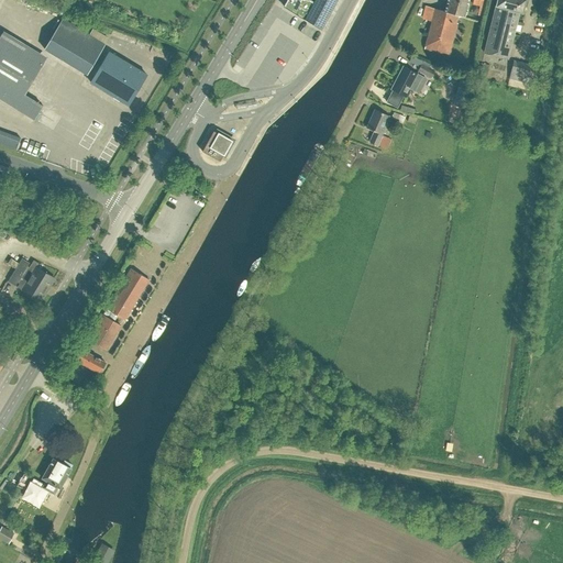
[(286,0),(283,7),(320,30),(335,0),(286,0)]
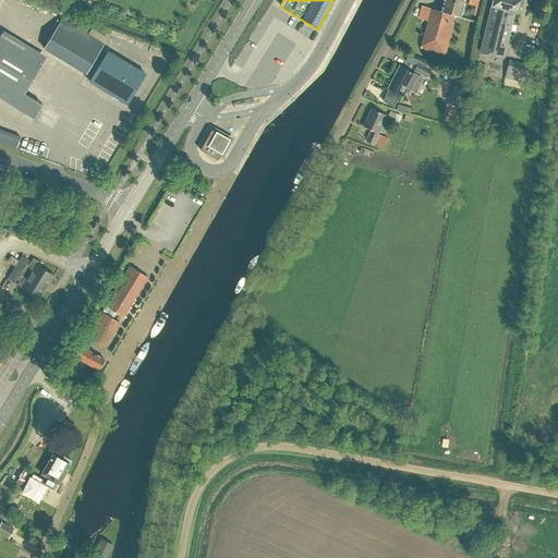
[(443,0),(440,11),(431,9),(427,21),(420,48),(443,53),(447,39),(449,40),(453,23),(452,23),(455,15),(460,16),(464,0),(443,0)]
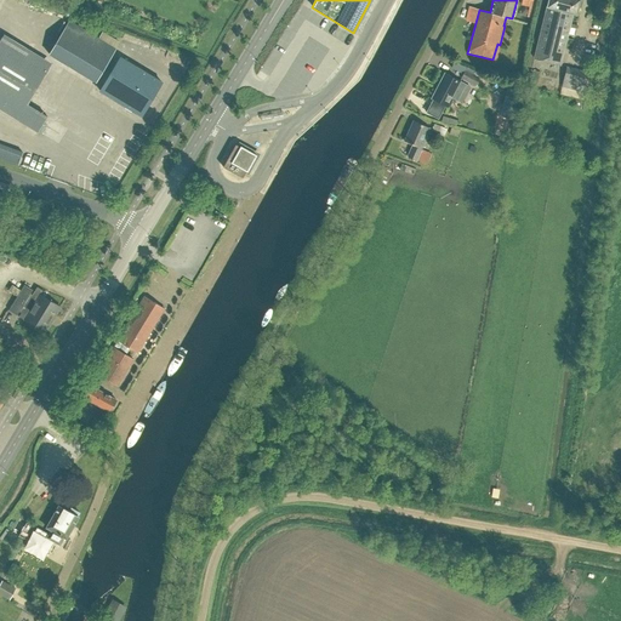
[(520,0),(520,5),(529,6),(527,17),(531,18),(534,7),(534,0),(520,0)]
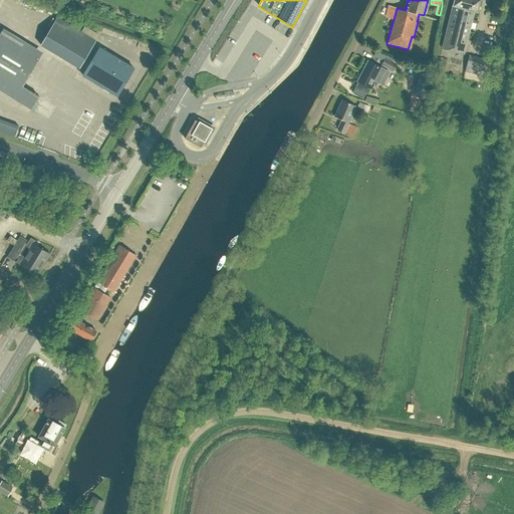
[(453,0),(452,6),(448,25),(442,49),(464,54),(474,11),(477,12),(479,0),(453,0)]
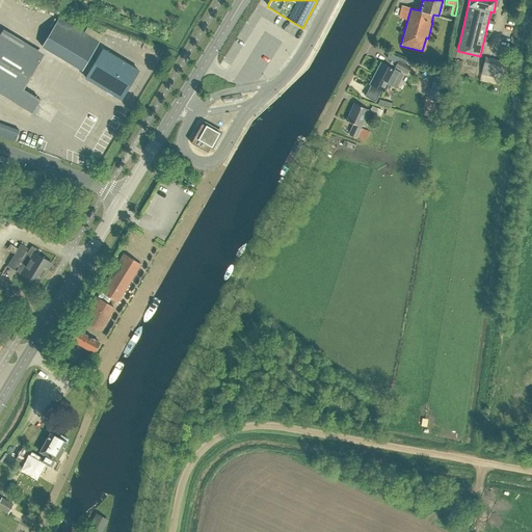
[(99,42),(102,35),(87,26),(83,32),(58,18),(42,46),(82,71),(99,42)]
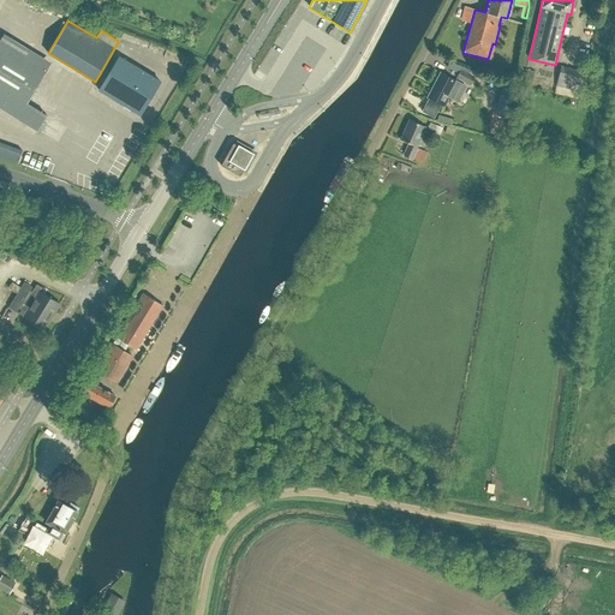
[(27,102),(46,70),(15,51),(18,43),(4,35),(0,40),(0,108),(37,131),(47,115),(27,102)]
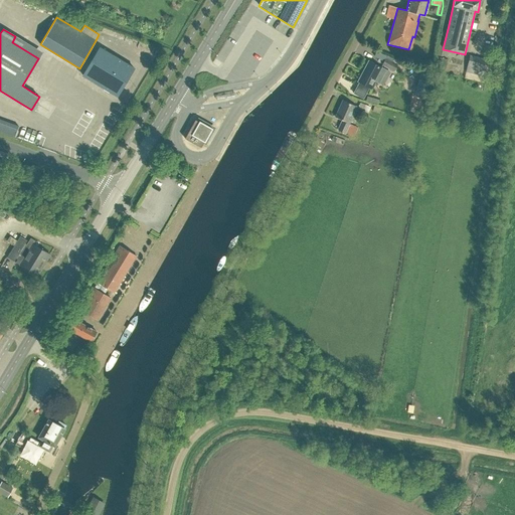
[(117,96),(134,68),(100,47),(83,75),(117,96)]
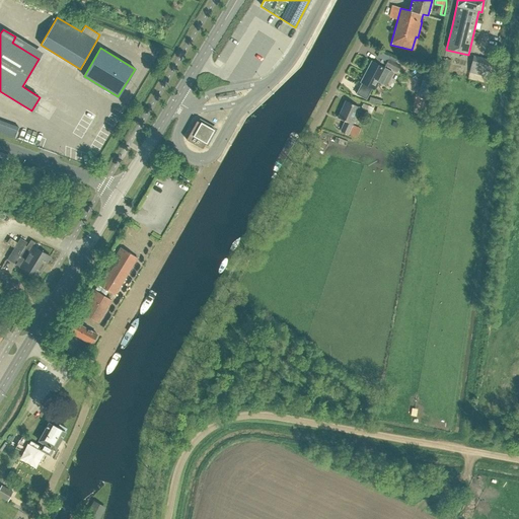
[(379,52),(377,57),(387,62),(388,59),(389,57),(379,52)]
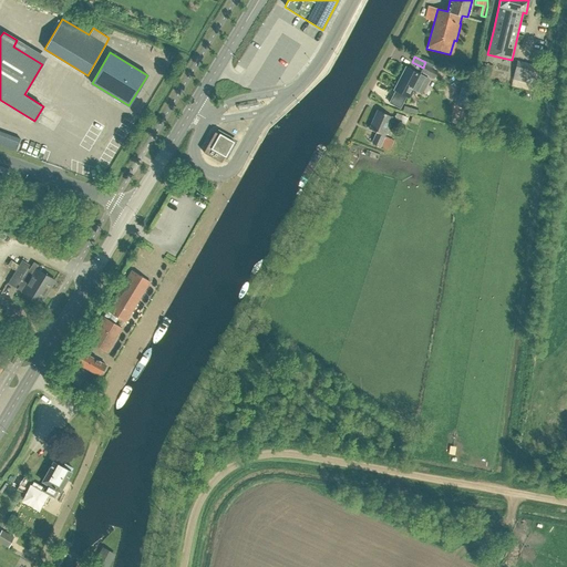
[(533,92),(535,85),(539,65),(517,60),(513,79),(511,86),(533,92)]
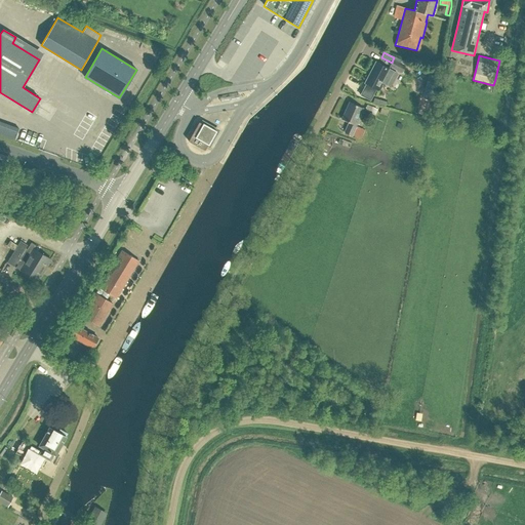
[(392,63),(390,67),(402,73),(405,66),(393,59),(392,63)]
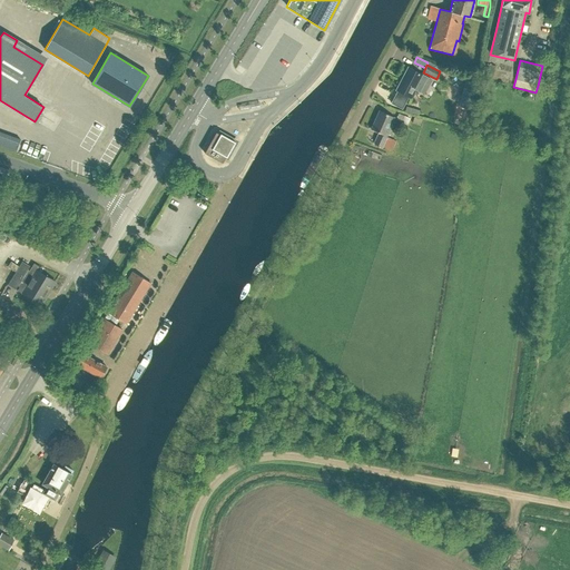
[(492,78),(495,67),(488,65),(484,75),(485,76),(483,86),(489,87),(492,77),(492,78)]
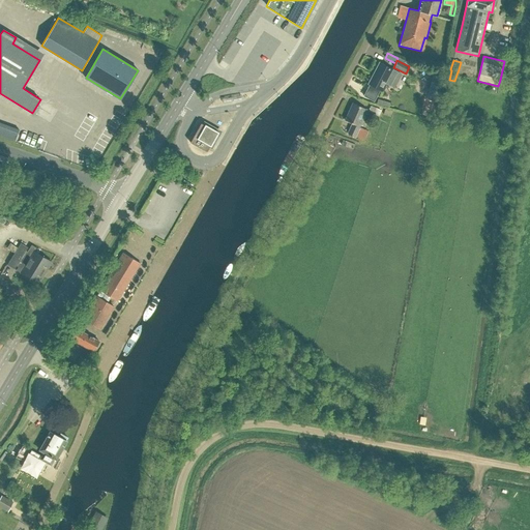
[(374,74),(367,83),(375,87),(382,91),(386,84),(390,86),(396,72),(392,70),(385,67),(379,63),(374,74)]
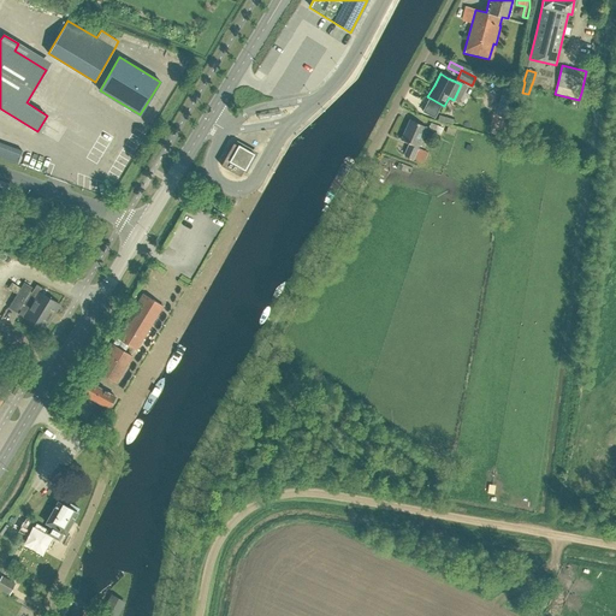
[(510,98),(501,95),(496,114),(505,117),(510,98)]
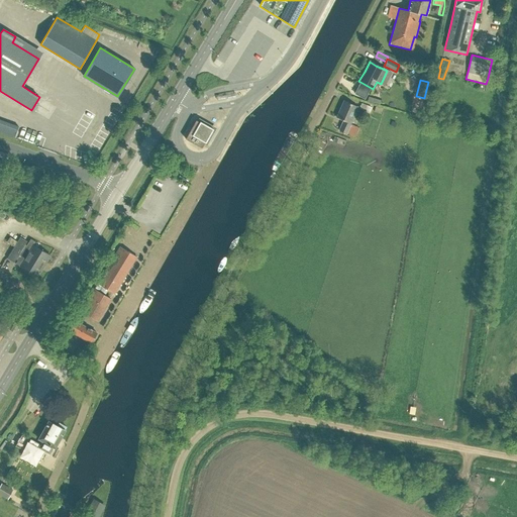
[(336,117),(337,118),(340,119),(342,120),(338,130),(339,130),(343,132),(347,133),(350,125),(351,123),(353,117),(355,111),(357,106),(350,103),(344,101),(342,100),(336,117)]
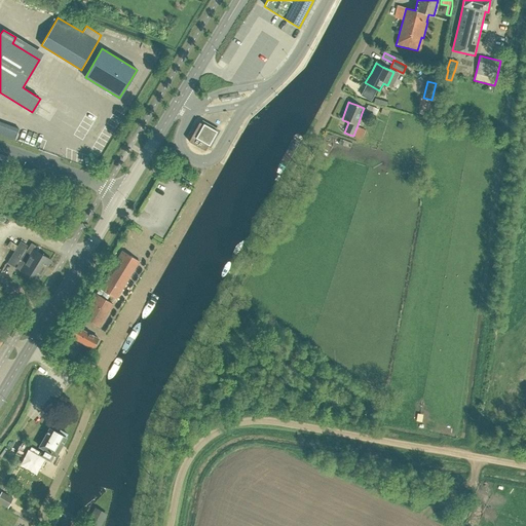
[(382,108),(380,113),(387,116),(389,110),(382,108)]
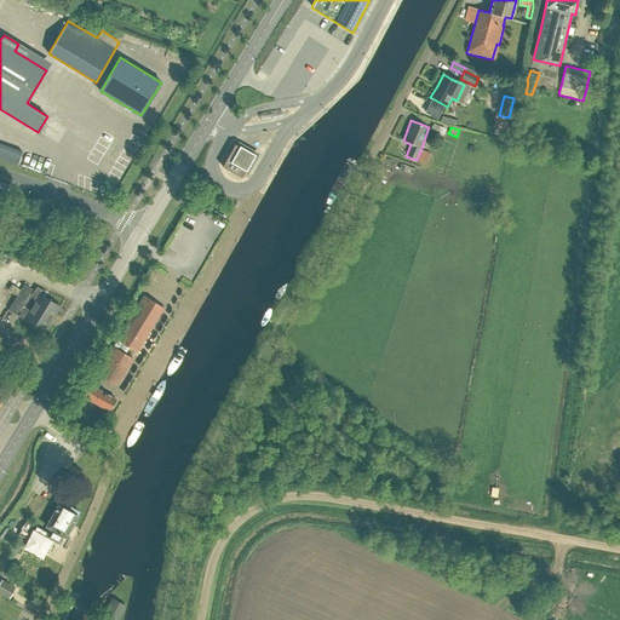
[(23,153),(0,144),(0,158),(18,165),(23,153)]
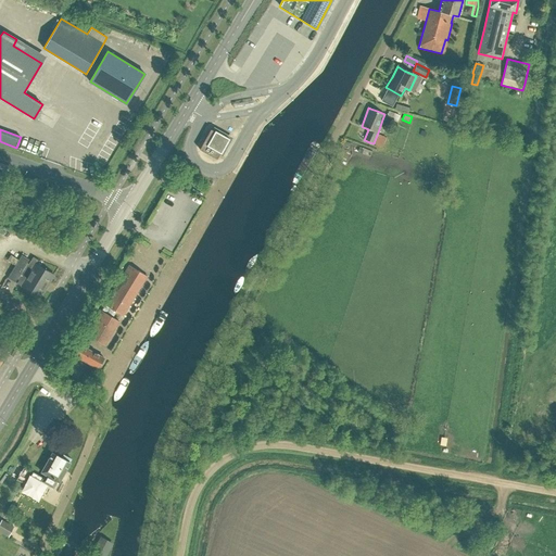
[(214,131),(211,129),(199,150),(216,160),(219,153),(220,154),(229,139),(215,130),(214,131)]
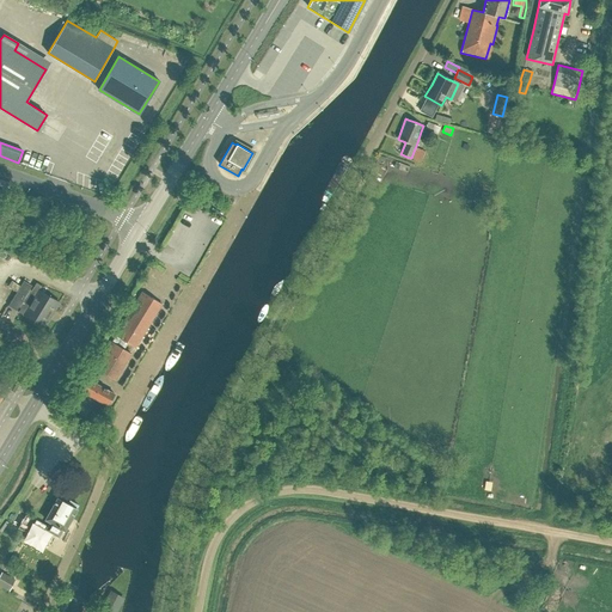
[(393,167),(398,169),(407,172),(409,166),(396,161),(393,167)]
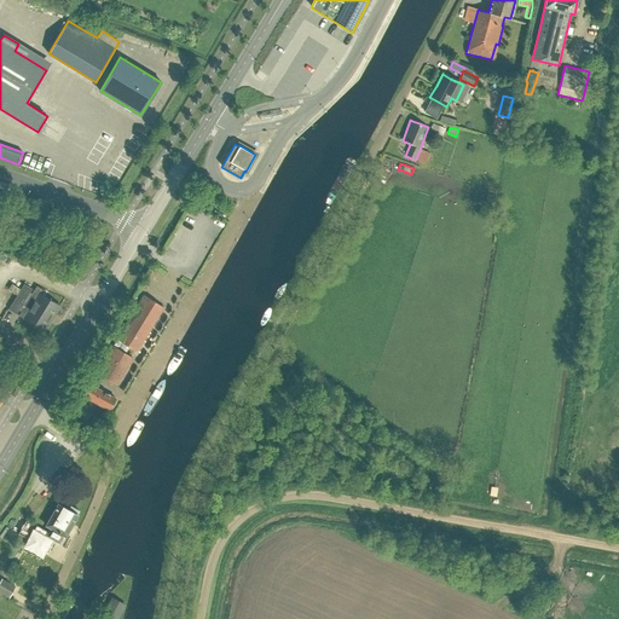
[(173,227),(180,214),(167,208),(160,221),(173,227)]
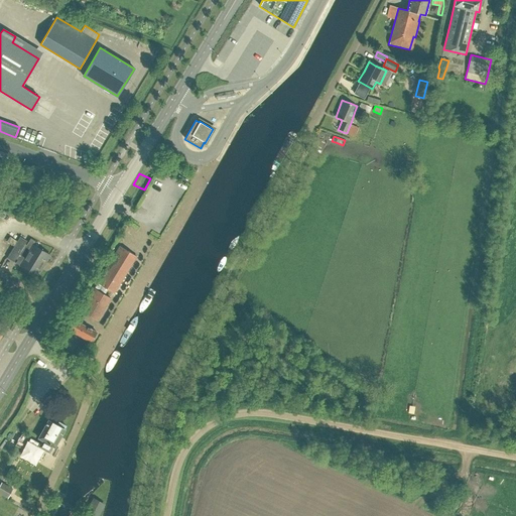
[(13,247),(43,265),(49,255),(34,246),(36,242),(30,239),(28,242),(19,237),(13,247)]
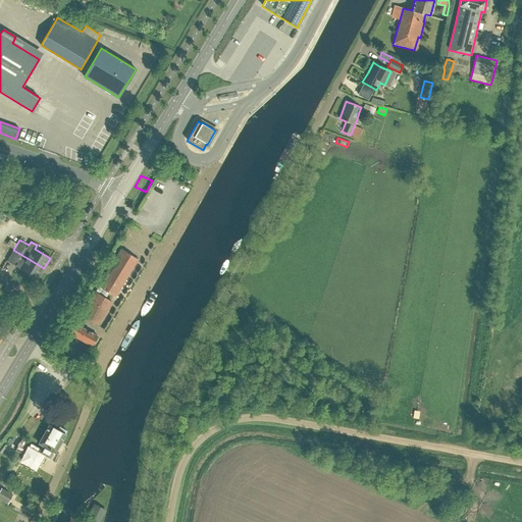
[(114,296),(138,259),(121,249),(98,286),(114,296)]
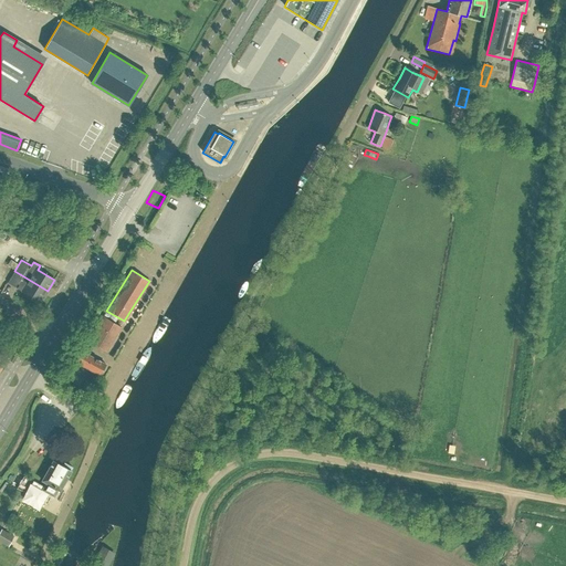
[(40,302),(48,291),(14,271),(8,283),(40,302)]
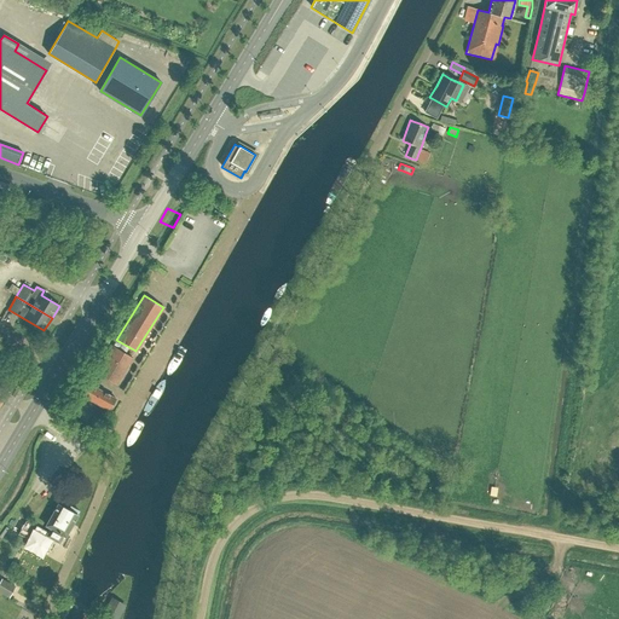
[(106,354),(127,366),(132,358),(111,346),(106,354)]
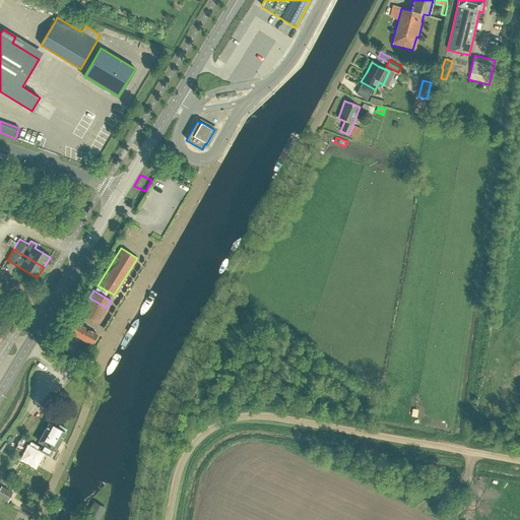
[(102,315),(107,308),(89,298),(85,305),(102,315)]
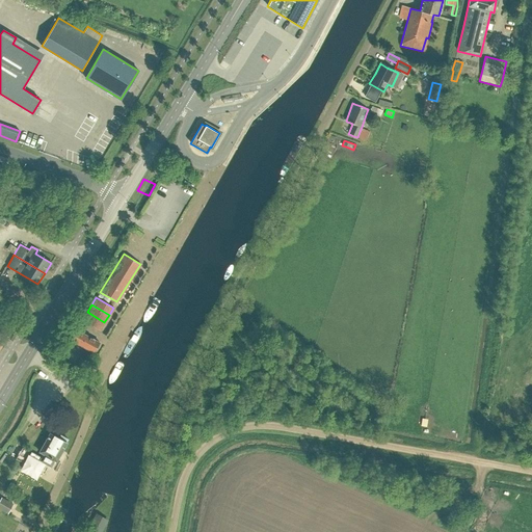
[(104,322),(87,312),(82,319),(100,329),(104,322)]
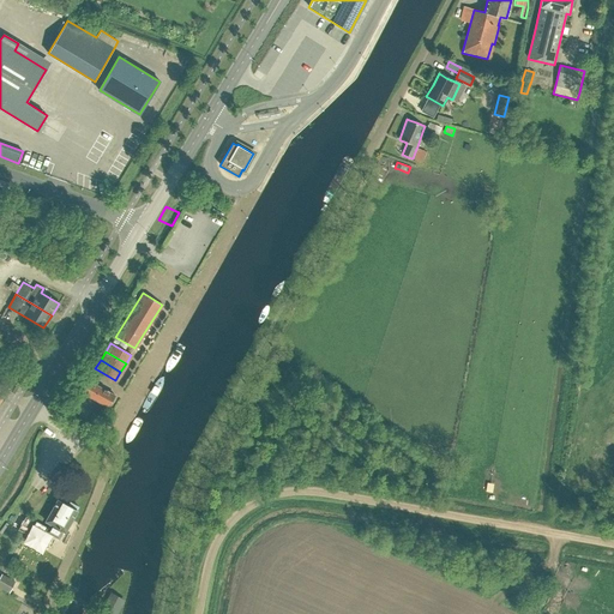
[(86,379),(79,391),(108,407),(114,395),(86,379)]
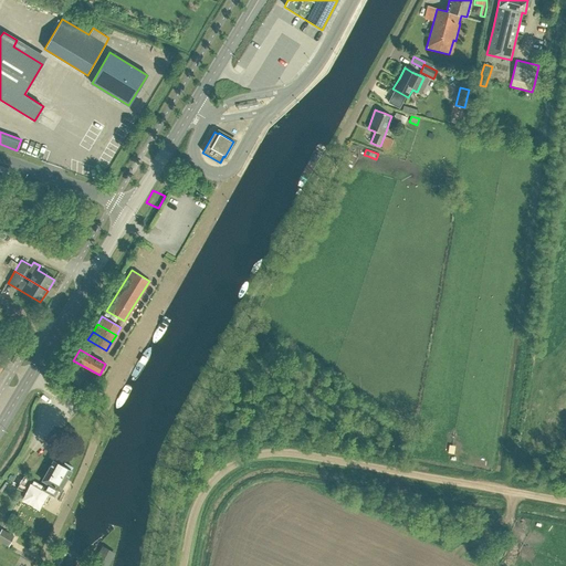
[(46,482),(44,486),(33,480),(31,484),(54,498),(59,490),(61,491),(72,472),(71,471),(72,468),(64,462),(62,467),(53,461),(43,481),(46,482)]
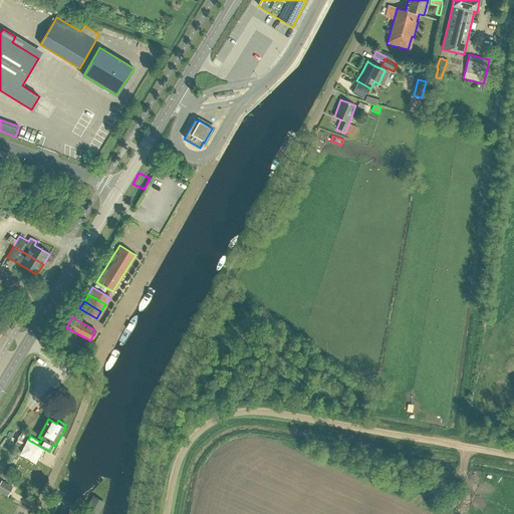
[(23,447),(12,441),(14,439),(5,434),(0,442),(0,447),(17,457),(23,447)]
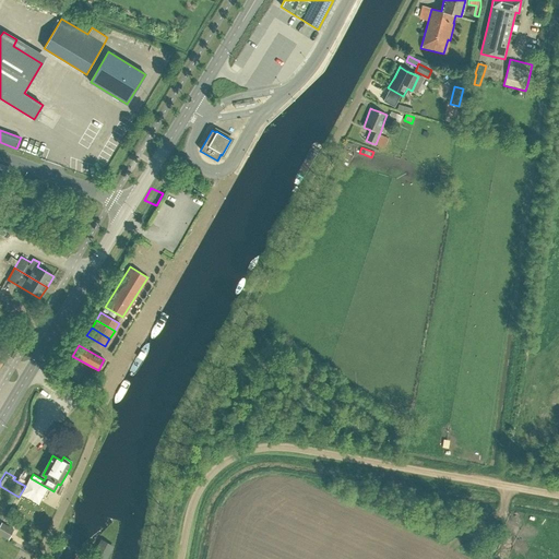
[(0,534),(9,539),(9,538),(14,530),(2,523),(0,526),(0,534)]
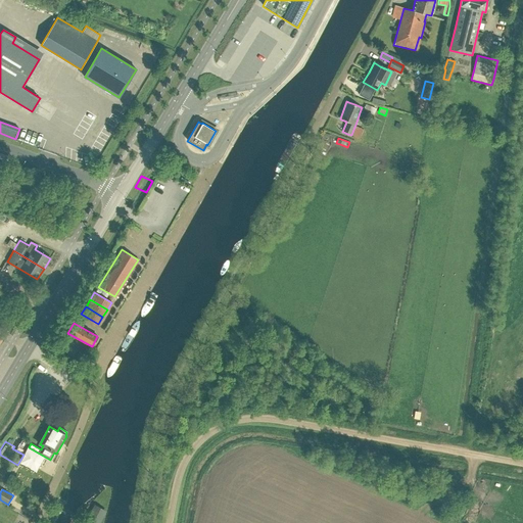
[(98,522),(102,516),(101,515),(103,510),(97,507),(94,511),(93,511),(85,522),(98,522)]
